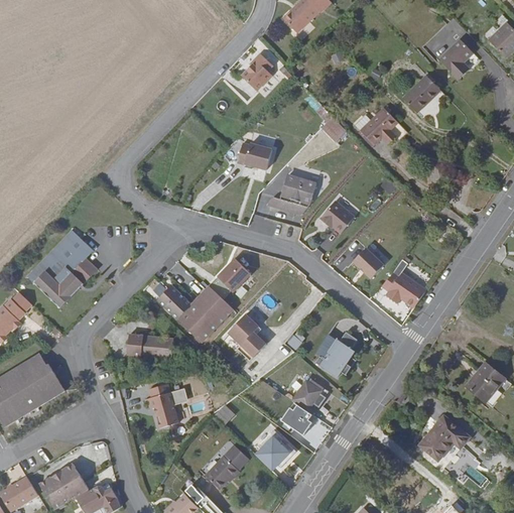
[(318,11),(330,1),(329,0),(298,0),(293,5),(294,6),(290,10),(289,9),(281,16),(295,32),(317,10),(318,11)]
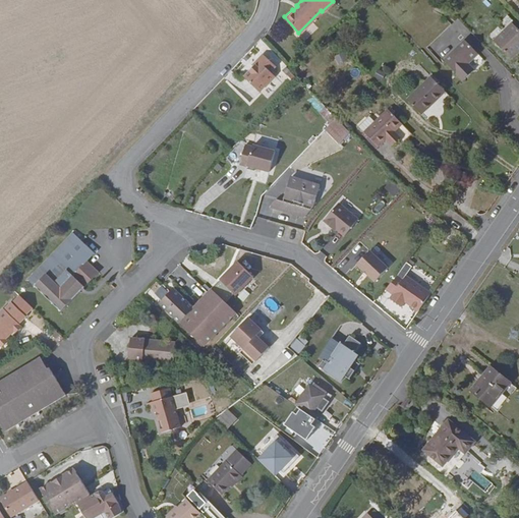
[(518,30),(511,21),(493,39),(510,57),(518,48),(517,47),(518,45),(518,30)]
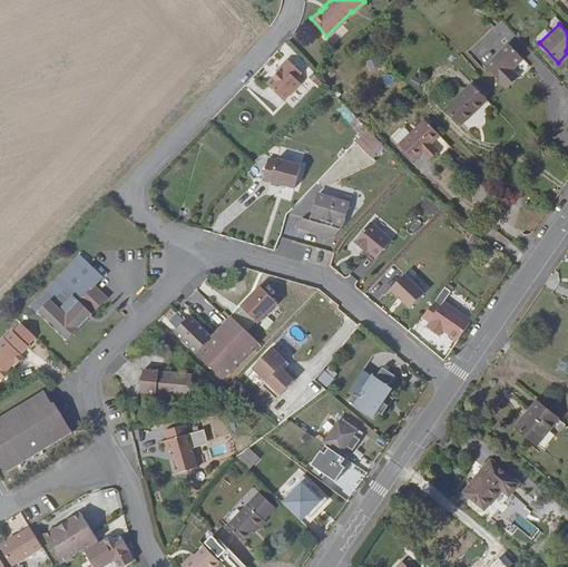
[(506,44),(485,65),(505,85),(516,75),(510,68),(520,58),(506,44)]
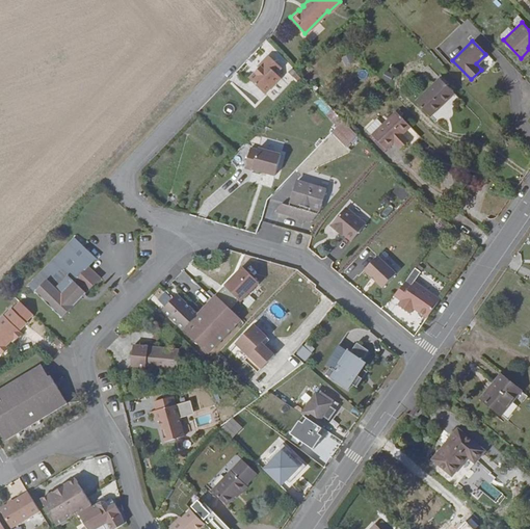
[(349,52),(341,56),(344,63),(352,59),(349,52)]
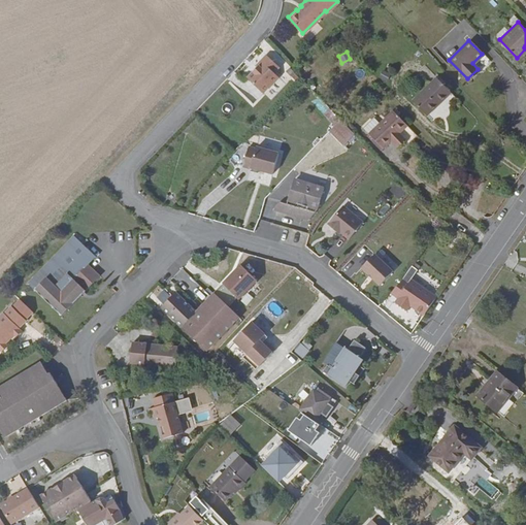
[(258,63),(256,65),(245,76),(262,91),(276,75),(272,71),(277,65),(265,54),(257,62),(258,63)]
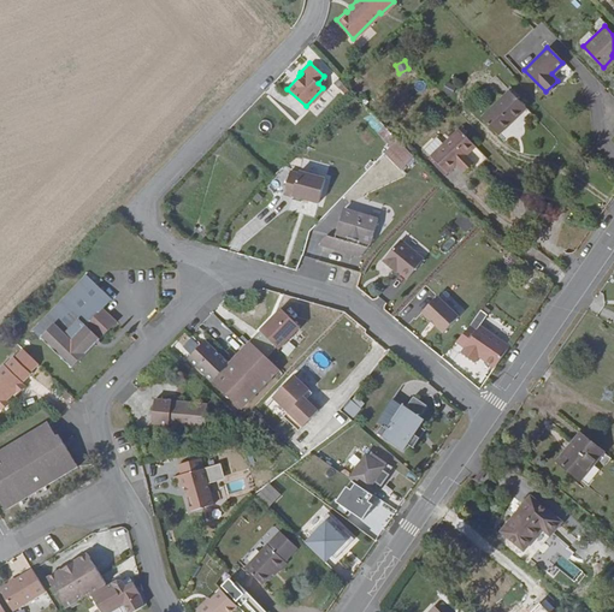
[(446,81),(441,89),(449,93),(453,85),(446,81)]
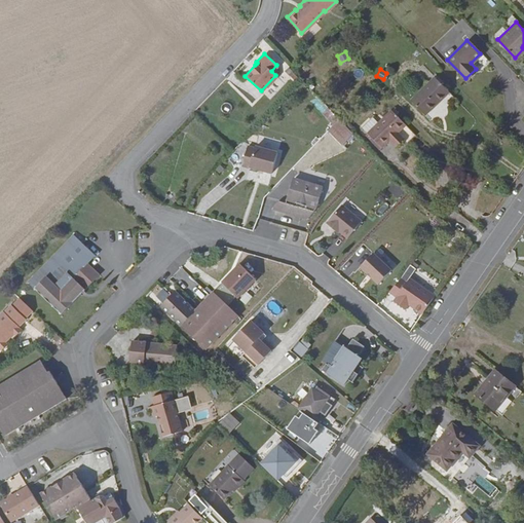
[(434,76),(410,99),(423,113),(447,90),(434,76)]
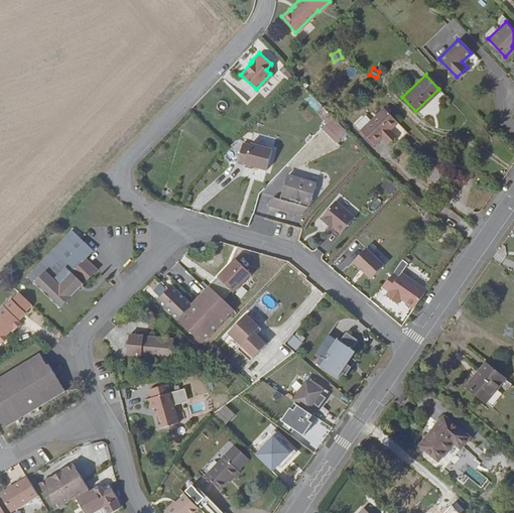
[(354,124),(359,129),(373,143),(381,136),(387,143),(395,135),(399,139),(406,131),(383,107),(370,119),(365,113),(354,124)]
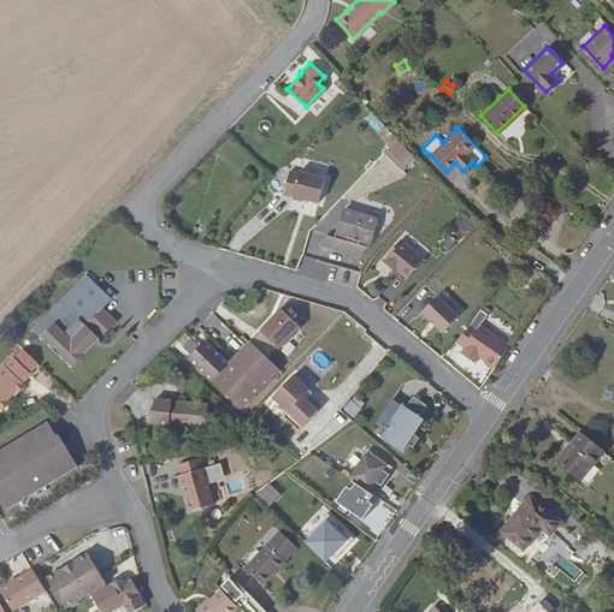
[(383,152),(395,162),(408,149),(396,138),(383,152)]
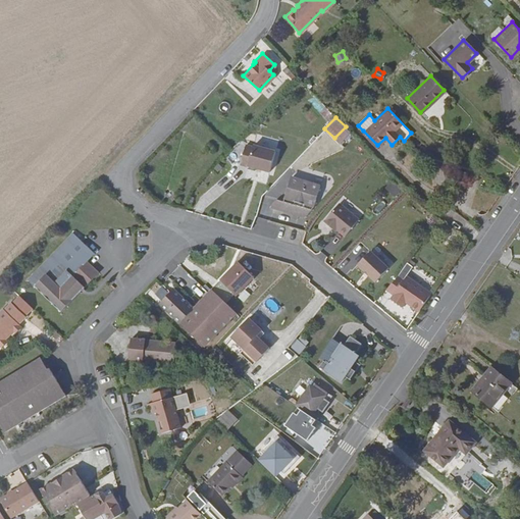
[(338,141),(348,130),(346,126),(334,138),(338,141)]
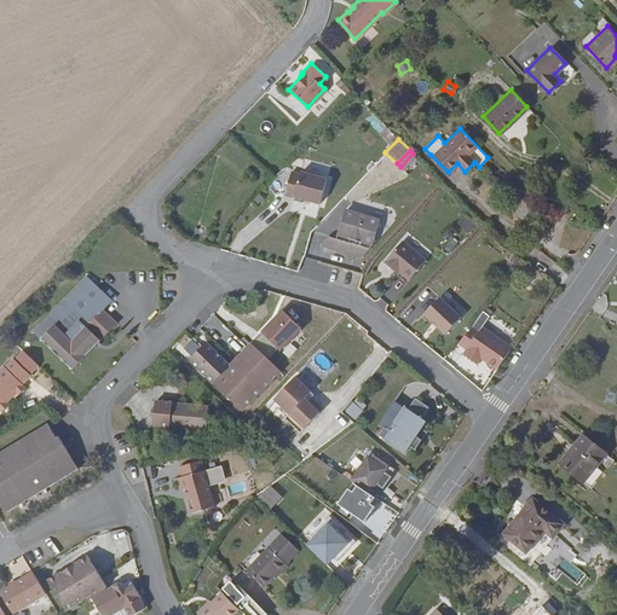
[(448,172),(431,155),(428,157),(445,175),(448,172)]
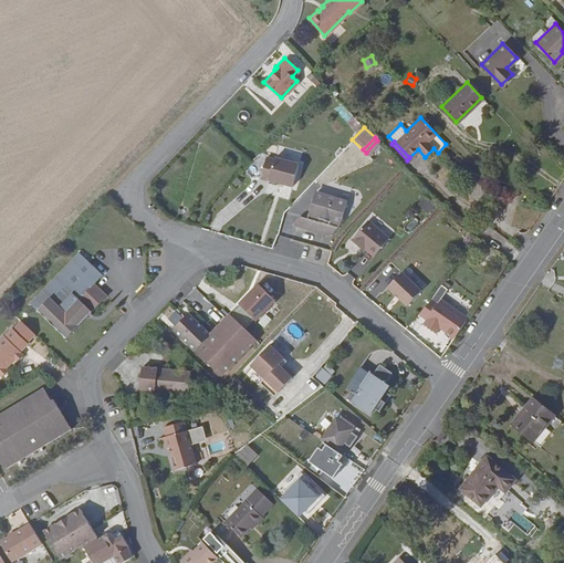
[(273,158),(265,156),(260,177),(268,179),(267,181),(275,184),(277,180),(292,185),(298,163),(273,156),(273,158)]
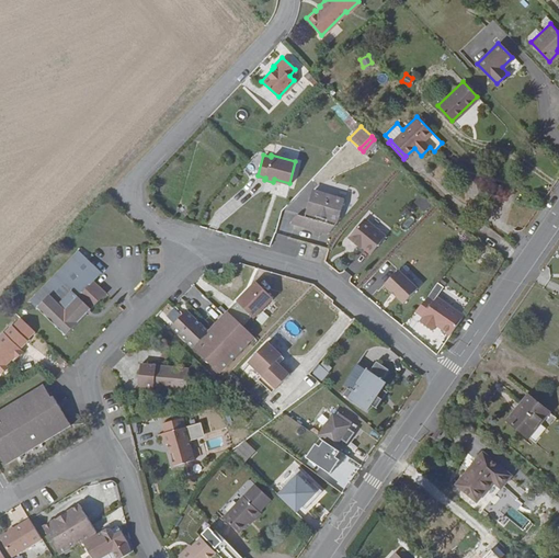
[(314,228),(318,230),(326,232),(333,224),(334,220),(335,220),(342,197),(315,189),(312,189),(311,191),(304,215),(296,213),(294,215),(291,219),(289,221),(314,228)]
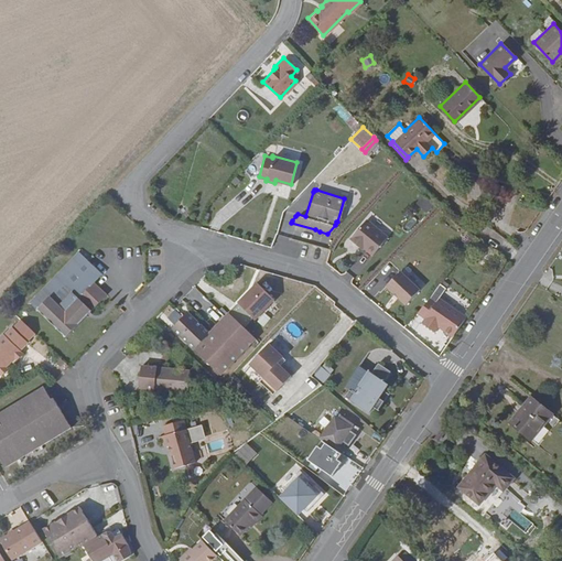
[(359,244),(363,247),(371,254),(387,236),(365,217),(348,238),(358,246),(359,244)]
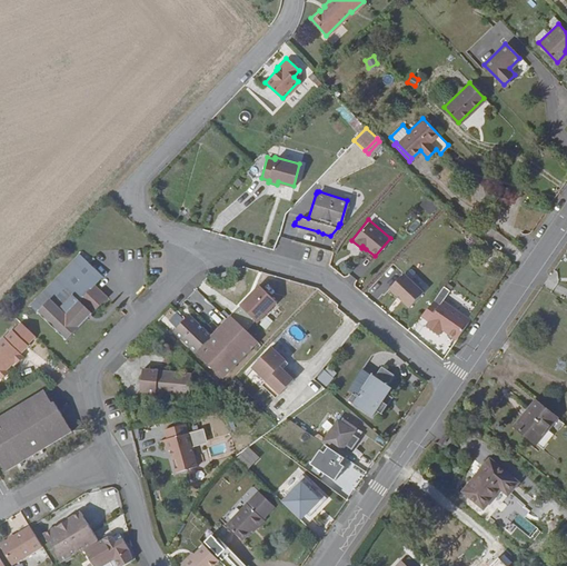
[(90,311),(92,313),(108,296),(96,285),(103,276),(80,252),(30,305),(67,339),(87,318),(85,317),(90,311)]
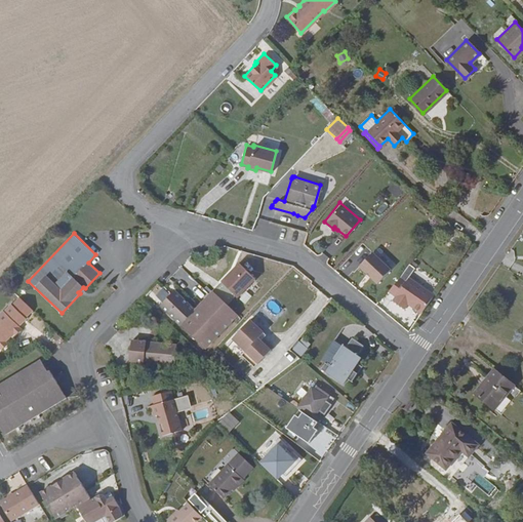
[(371,250),(358,265),(376,282),(390,268),(371,250)]
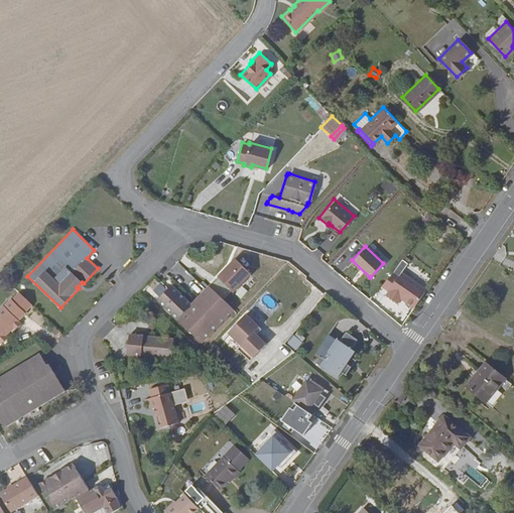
[(235,294),(253,276),(235,259),(217,277),(235,294)]
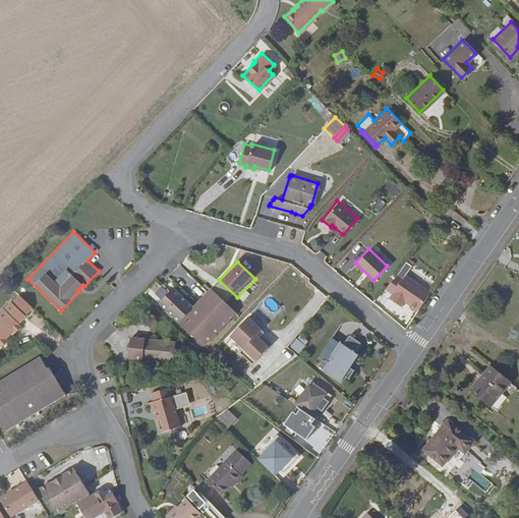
[(183,282),(190,274),(177,263),(170,270),(183,282)]
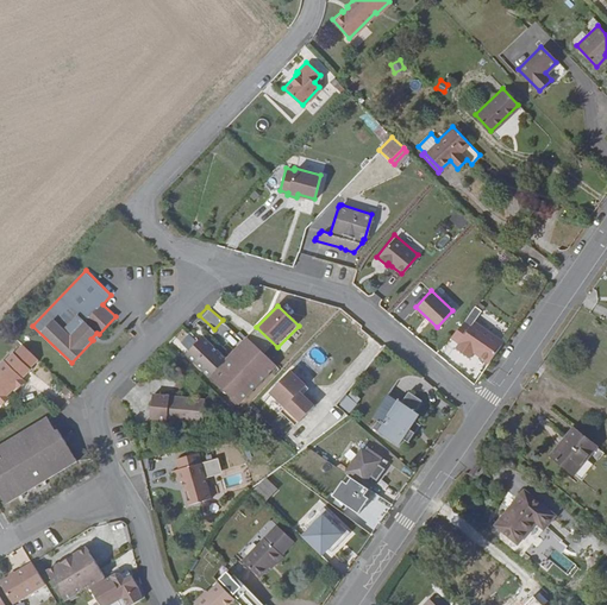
[(488,358),(489,359),(502,340),(474,320),(470,325),(463,320),(450,335),(458,341),(455,347),(469,355),(473,351),(476,350),(479,352),(480,355),(485,359),(488,358)]
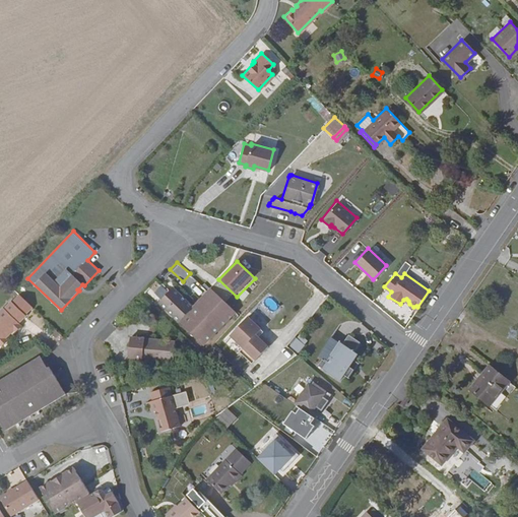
[(214,291),(220,286),(215,278),(209,282),(214,291)]
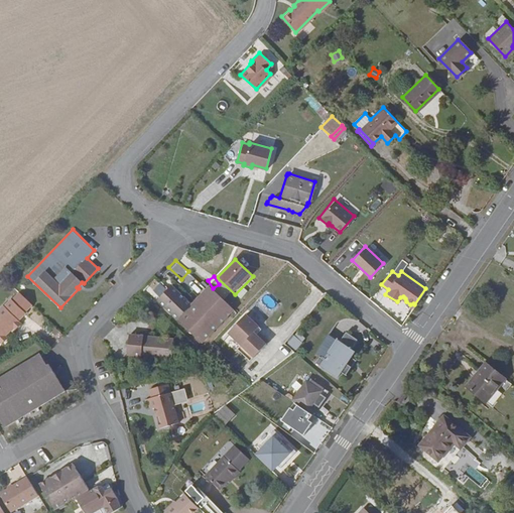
[(209,286),(206,289),(191,304),(171,286),(157,300),(202,343),(233,309),(209,286)]
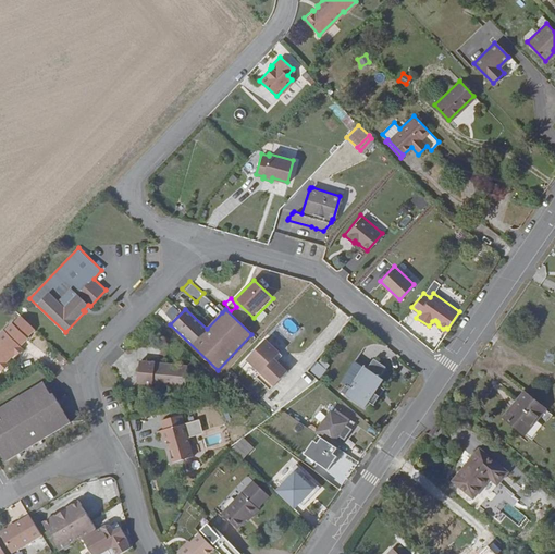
[(0,367),(5,361),(12,355),(13,354),(12,354),(20,345),(4,330),(0,334),(0,367)]
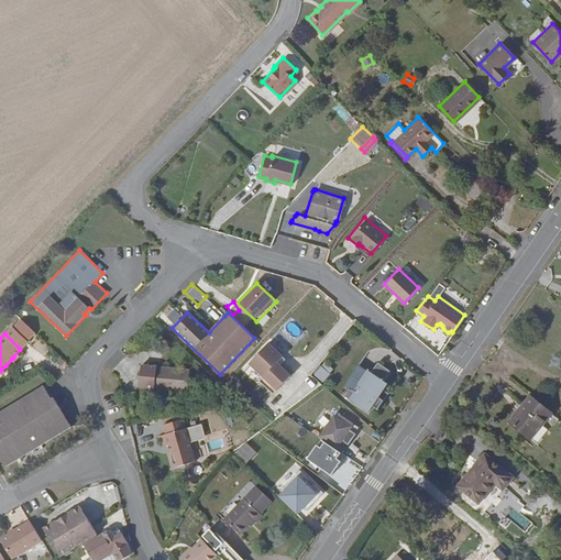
[(290,375),(281,366),(276,362),(282,357),(267,343),(249,363),(263,376),(259,381),(273,394),(290,375)]
